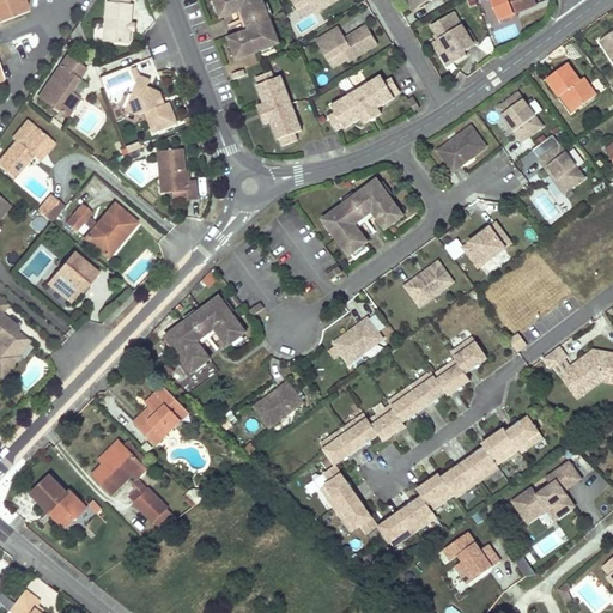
[(0,0),(0,23),(28,13),(22,0),(0,0)]
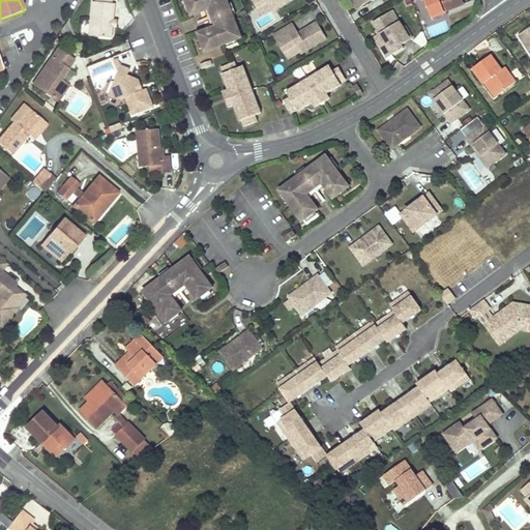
[(112,0),(93,0),(93,2),(90,2),(87,37),(111,39),(112,29),(113,21),(114,5),(112,4),(112,0)]
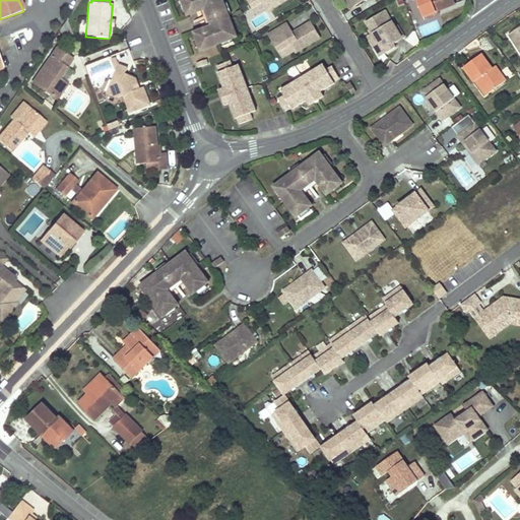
[(223,0),(180,0),(187,18),(204,11),(209,25),(192,33),(200,54),(216,47),(239,39),(223,0)]
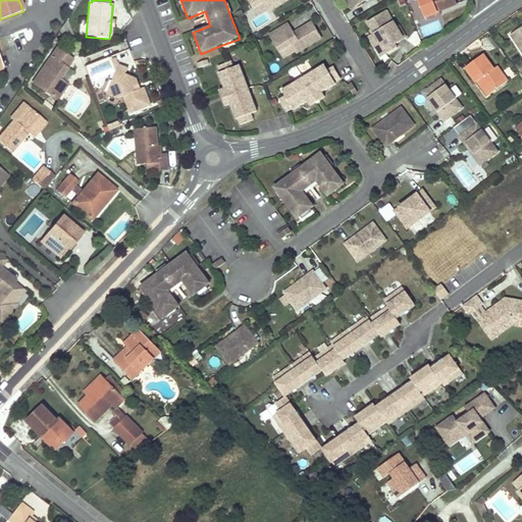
[(248,0),(254,10),(266,3),(269,9),(271,12),(291,0),(248,0)]
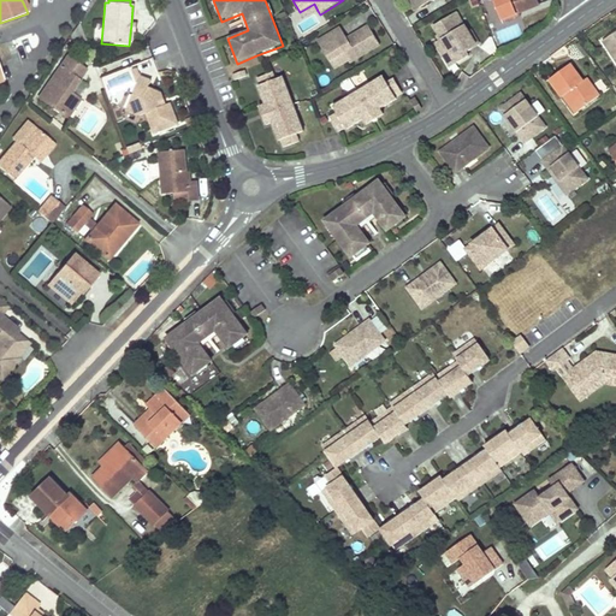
[(416,0),(407,0),(415,12),(421,7),(416,0)]
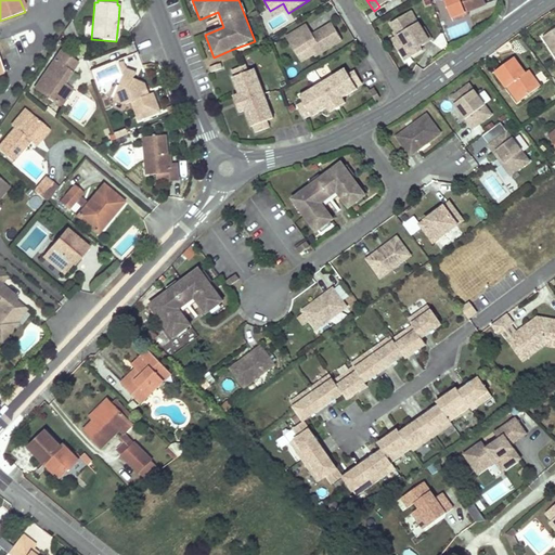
[(487,0),(446,0),(452,17),(470,11),(489,3),(487,0)]
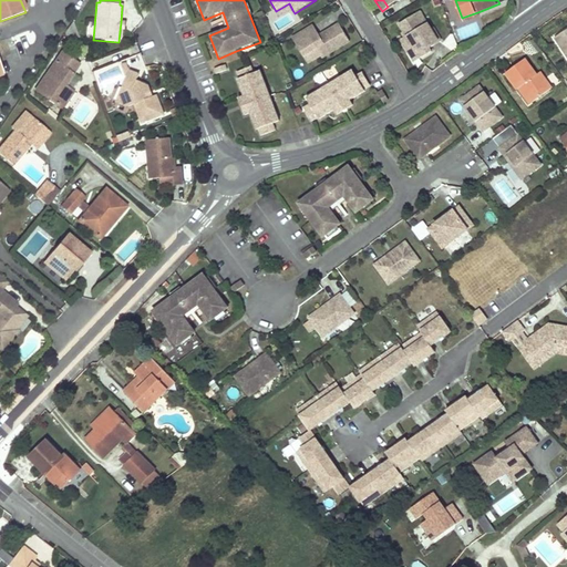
[(289,3),(276,11),(280,18),(292,10),(289,3)]
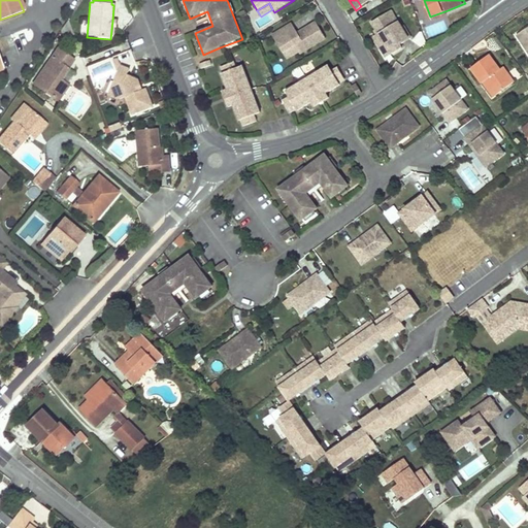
[(392,10),(371,24),(377,34),(372,37),(378,48),(384,44),(391,56),(404,48),(402,44),(413,38),(404,26),(402,27),(392,10)]
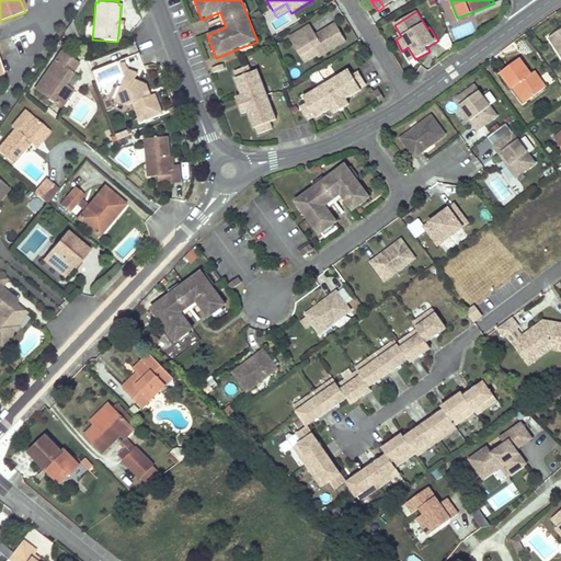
[(476,11),(457,18),(458,23),(477,15),(476,11)]
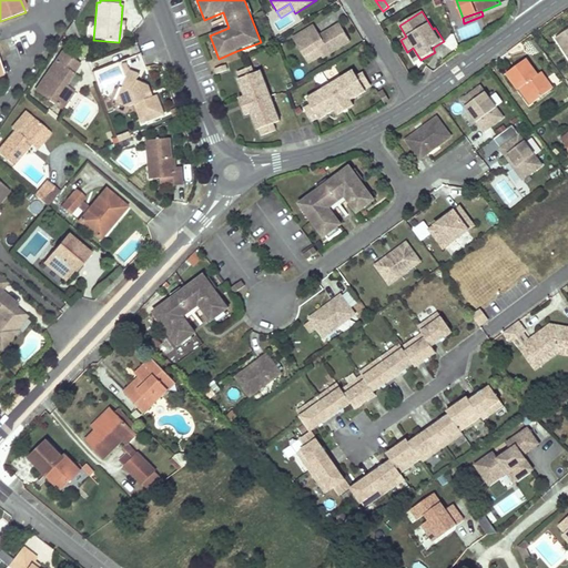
[(69,43),(80,39),(74,22),(66,34),(69,43)]
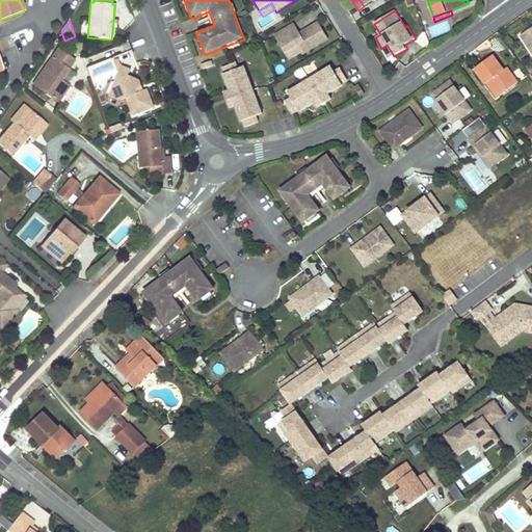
[(294,24),(273,36),(285,54),(296,47),(301,54),(302,56),(329,41),(318,22),(300,33),(294,24)]
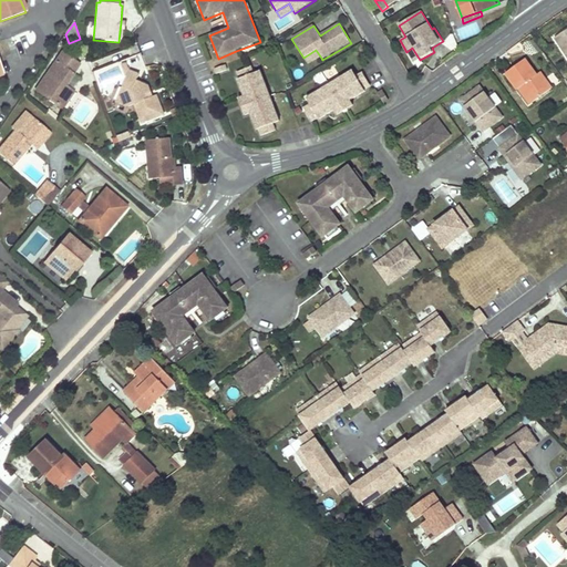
[(566,30),(556,38),(566,53),(566,30)]
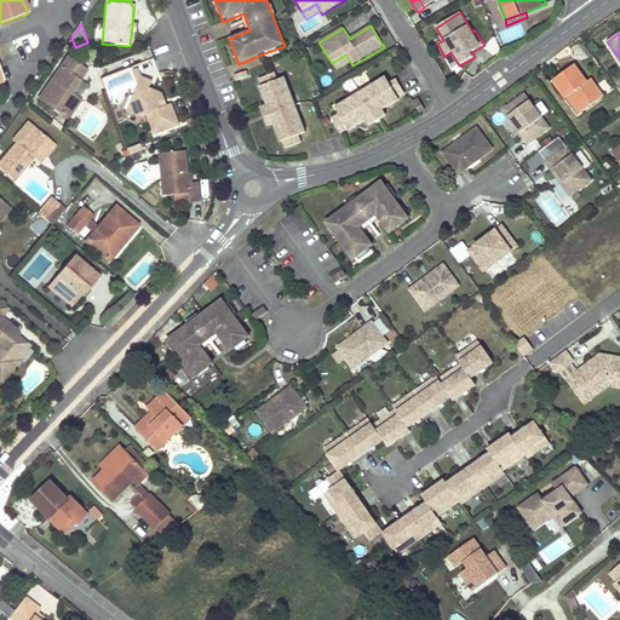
[(451,52),(445,57),(453,70),(459,65),(451,52)]
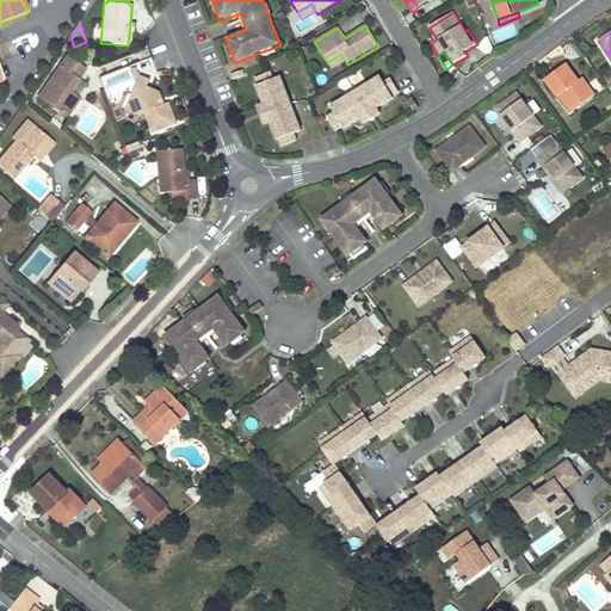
[(340,54),(327,62),(332,71),(346,62),(340,54)]
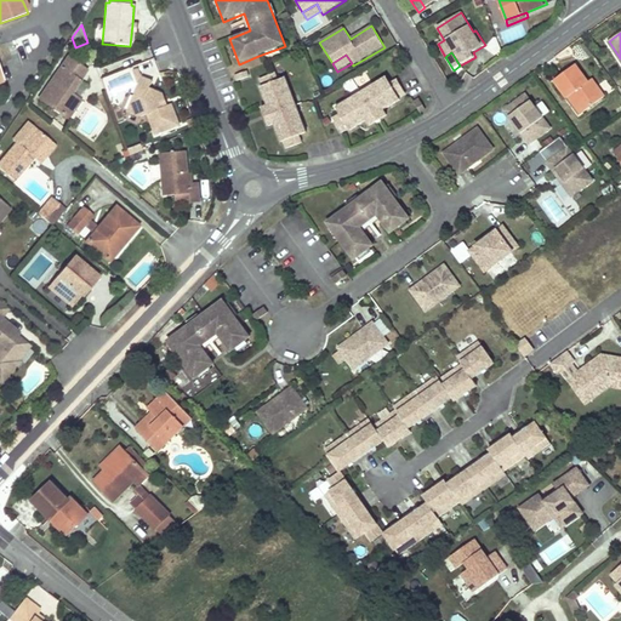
[(67,58),(38,102),(67,123),(81,102),(70,95),(87,72),(67,58)]
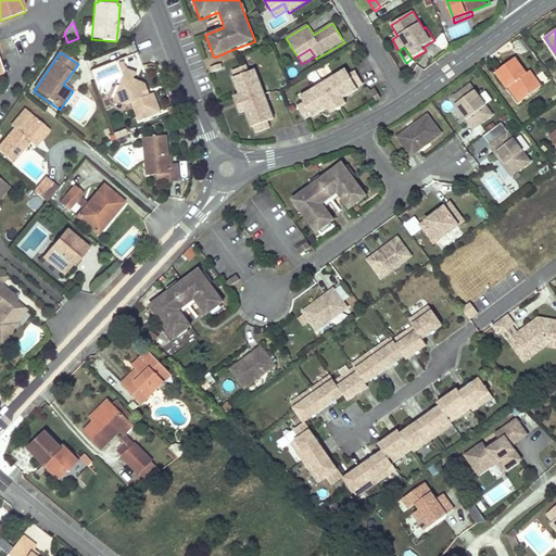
[(518,57),(497,71),(508,87),(505,89),(518,105),(527,99),(546,86),(534,68),(529,73),(518,57)]
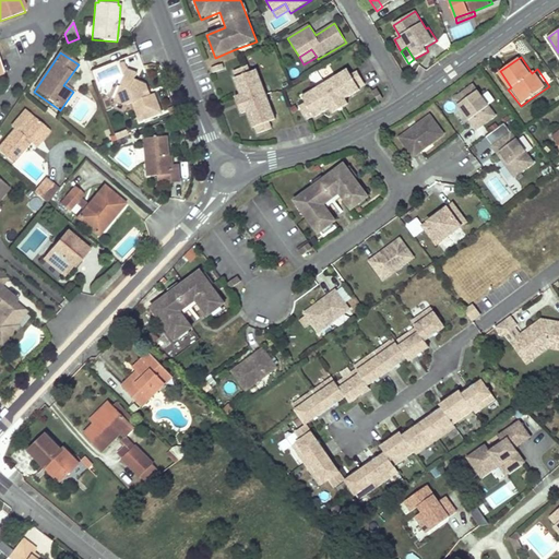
[(225,70),(223,64),(211,69),(213,74),(225,70)]
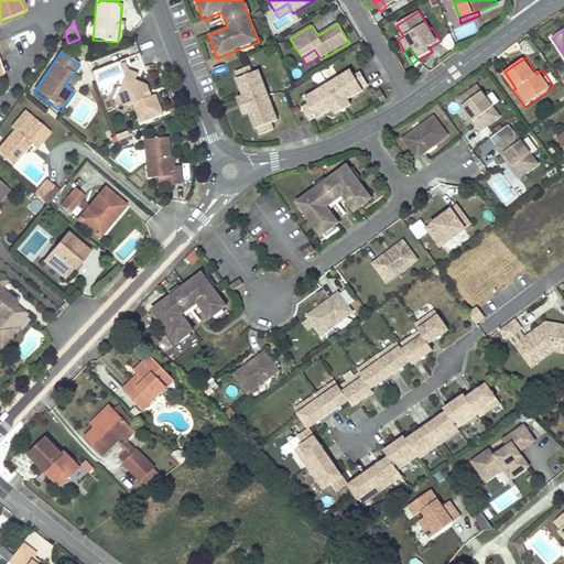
[(246,69),(236,73),(238,79),(237,80),(242,96),(237,97),(245,117),(249,115),(256,131),(258,130),(260,137),(275,131),(273,125),(280,121),(261,72),(255,74),(252,67),(246,69)]
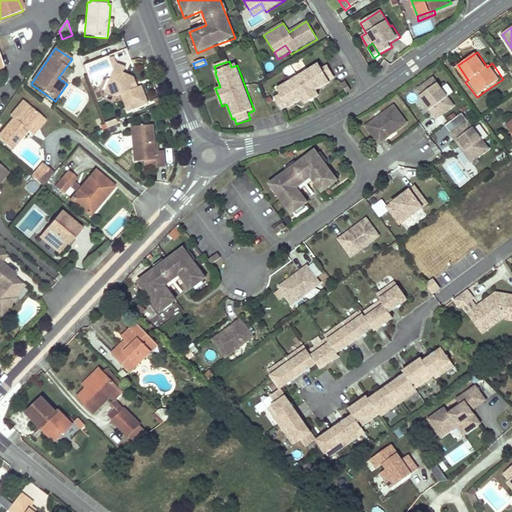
[(319,63),(277,89),(280,94),(274,98),(275,101),(281,110),(288,107),(289,109),(302,101),(305,105),(311,102),(315,100),(321,96),(318,92),(331,83),(330,82),(336,78),(328,65),(322,69),(319,63)]
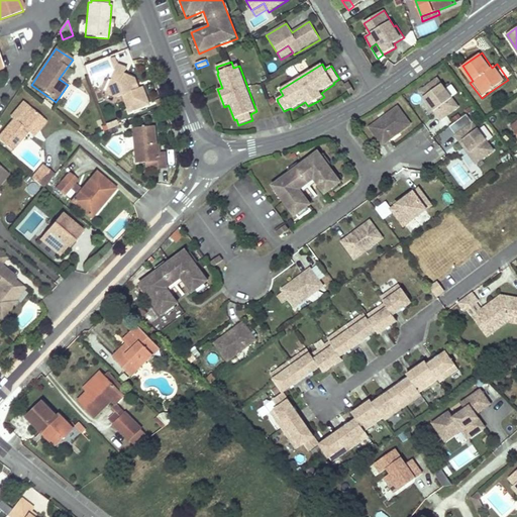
[(128,68),(118,65),(106,94),(116,98),(122,96),(128,113),(150,104),(143,87),(140,88),(136,90),(133,83),(135,78),(125,74),(128,68)]
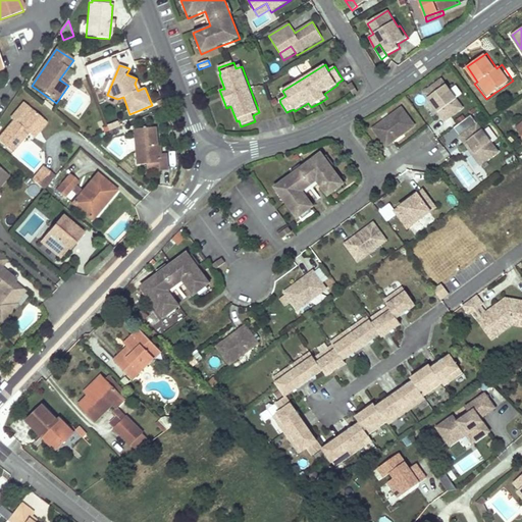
[(442,79),(423,93),(446,122),(465,109),(442,79)]
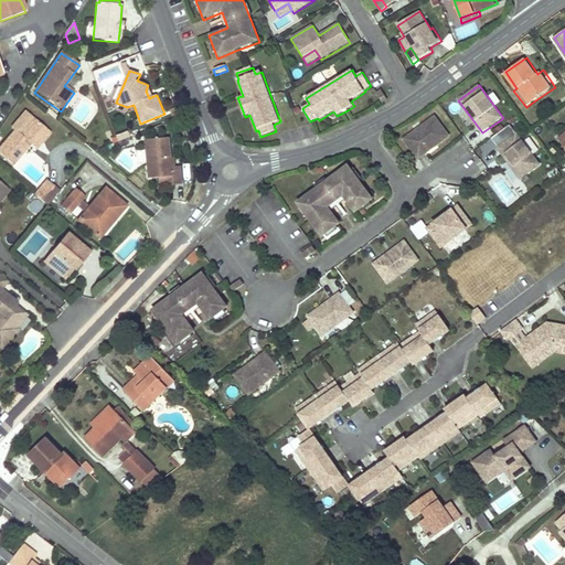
[(375,93),(382,104),(387,100),(381,89),(375,93)]
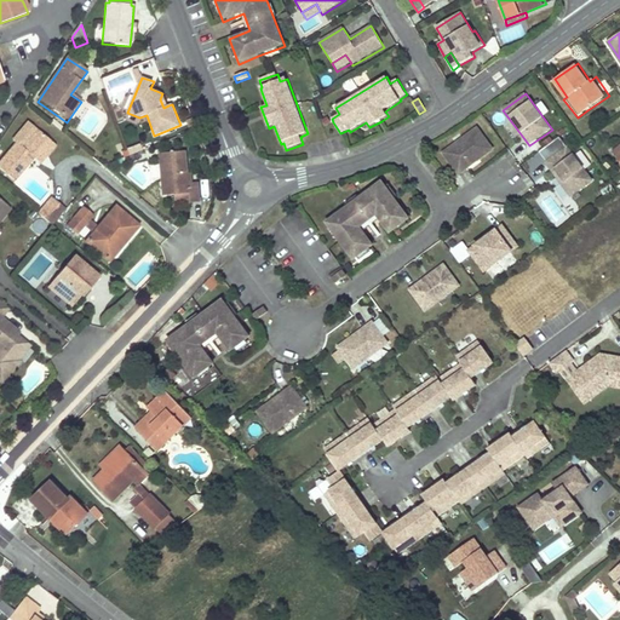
[(476,125),(440,150),(457,174),(466,167),(492,148),(476,125)]
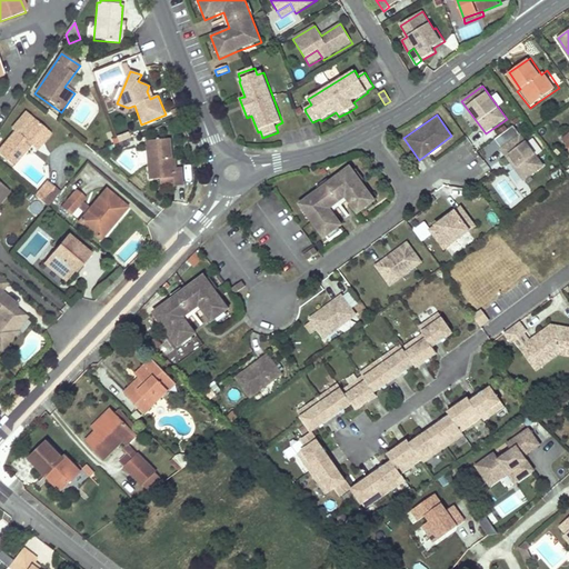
[(0,150),(0,156),(15,169),(32,148),(40,139),(46,145),(52,136),(29,117),(0,150)]
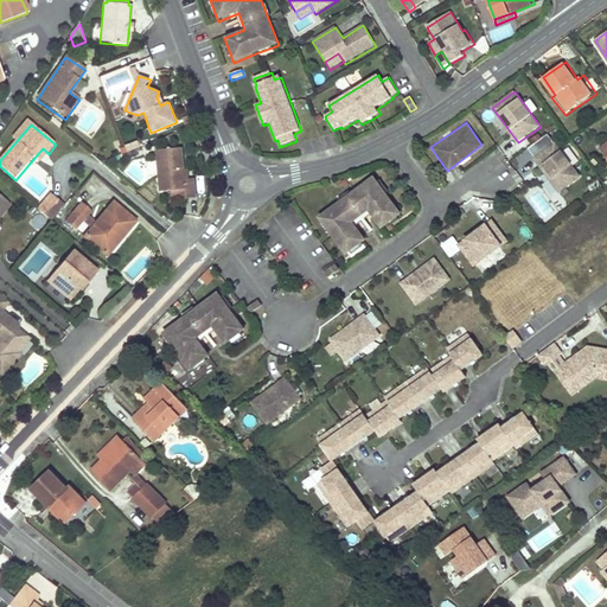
[(556,142),(535,159),(560,193),(582,177),(556,142)]
